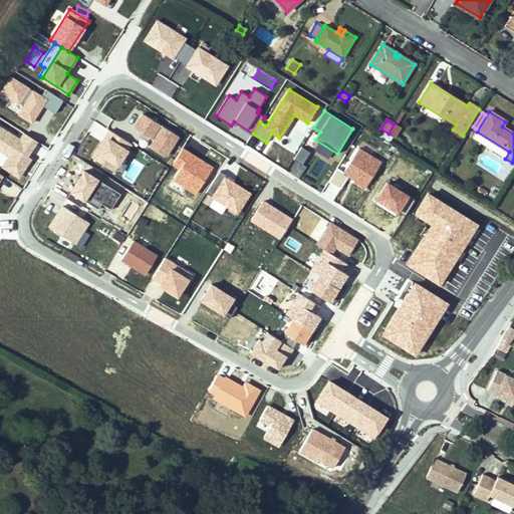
[(389,134),(393,136),(395,138),(401,129),(394,123),(389,134)]
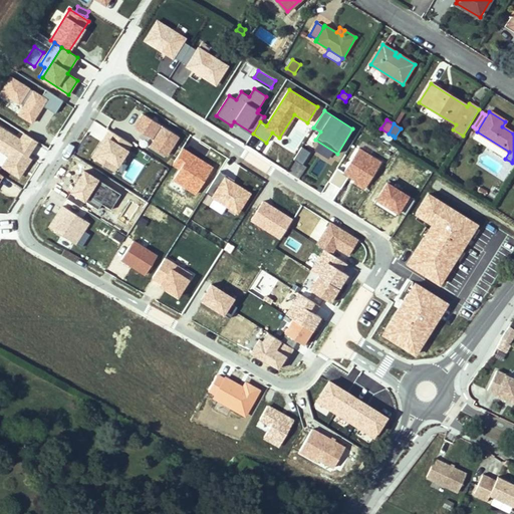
[(389,134),(380,129),(377,136),(384,140),(389,134)]
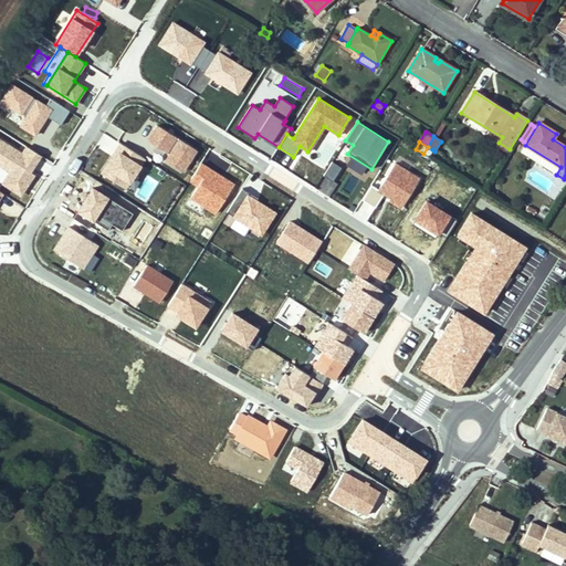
[(506,153),(510,149),(499,143),(496,146),(506,153)]
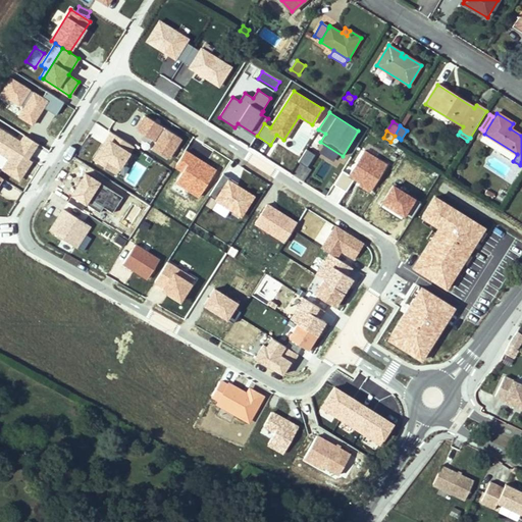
[(106,146),(114,134),(111,133),(103,145),(106,146)]
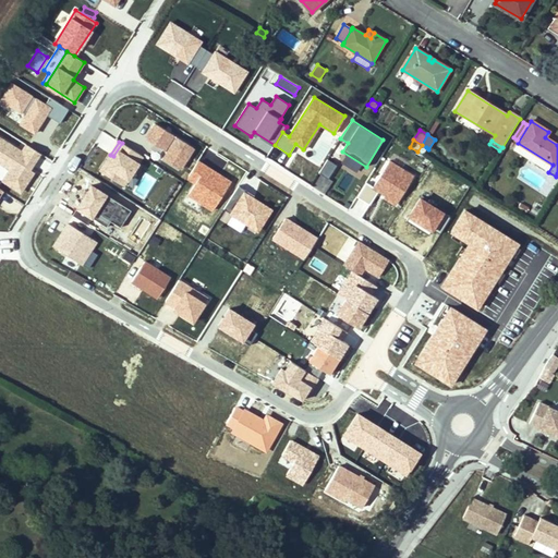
[(123,186),(142,156),(122,143),(113,156),(110,155),(100,171),(123,186)]
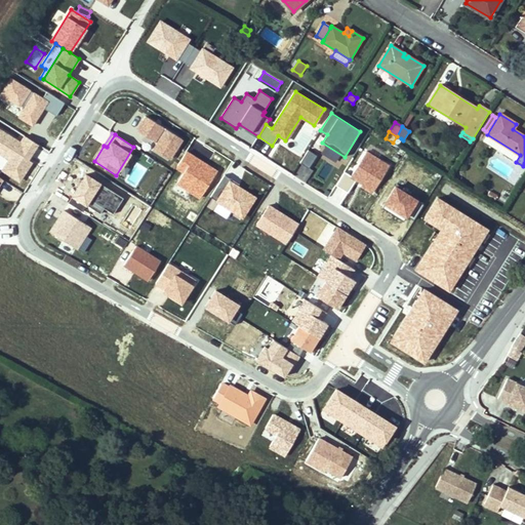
[(483,142),(516,162),(520,155),(487,134),(483,142)]
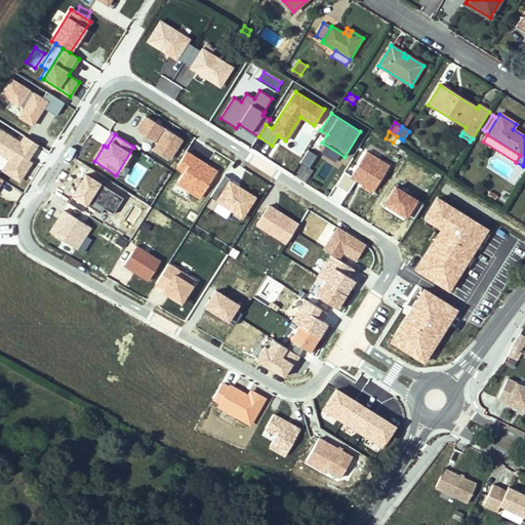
[(393,143),(397,146),(401,138),(397,136),(393,143)]
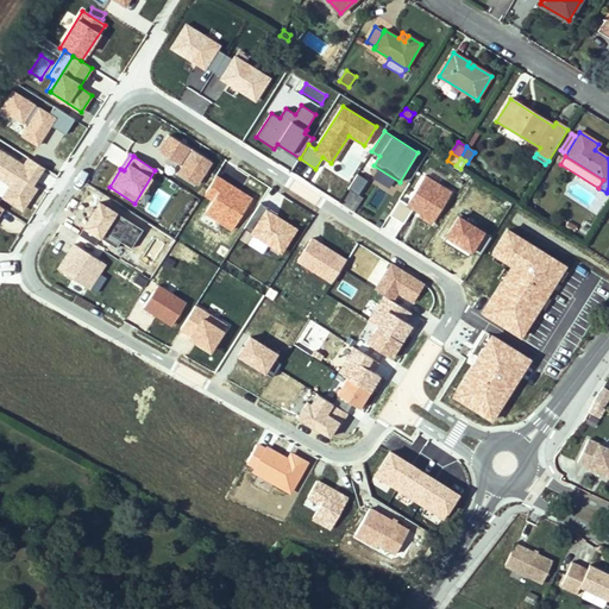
[(368,180),(358,174),(349,189),(358,195),(368,180)]
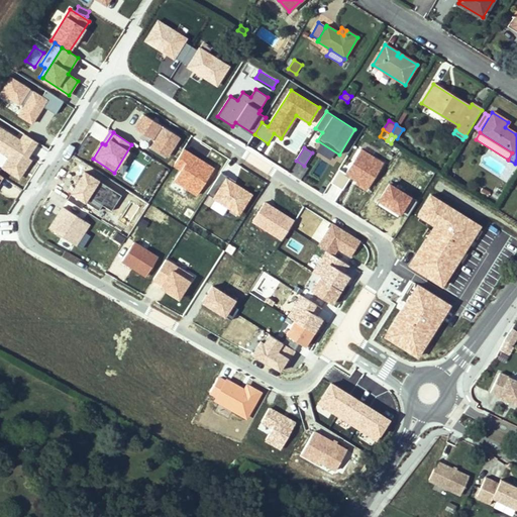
[(345,173),(339,169),(331,182),(342,190),(350,177),(356,181),(355,183),(367,190),(383,164),(360,149),(345,173)]
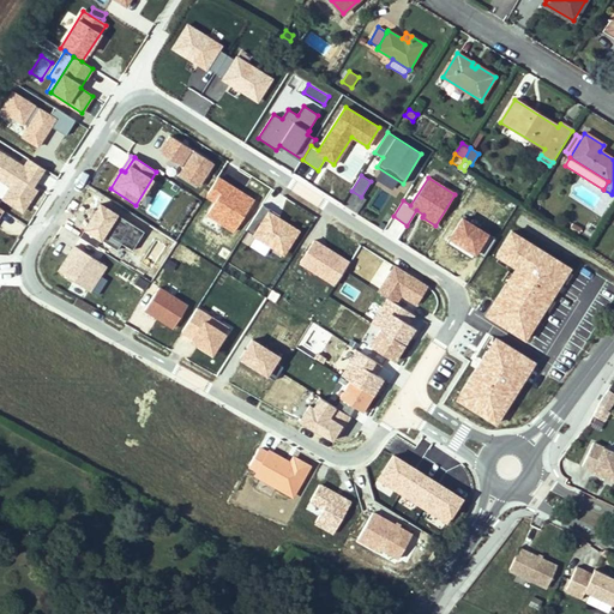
[(269,212),(271,210),(263,204),(246,230),(283,254),(298,230),(278,218),(269,212)]
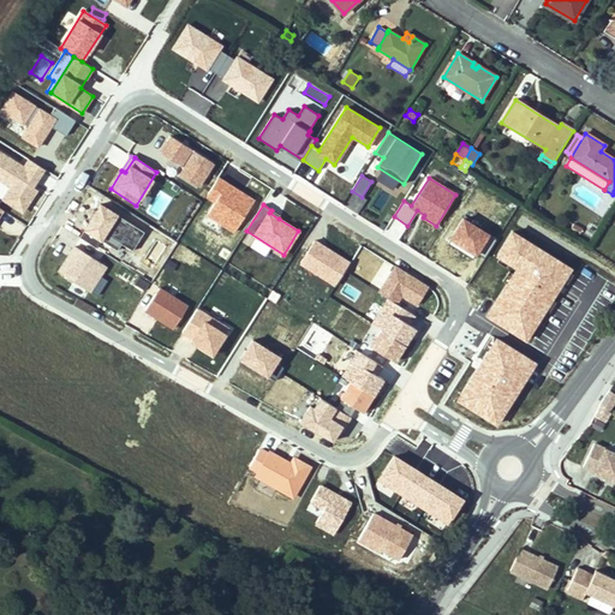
[(578,238),(583,230),(573,224),(568,232),(578,238)]
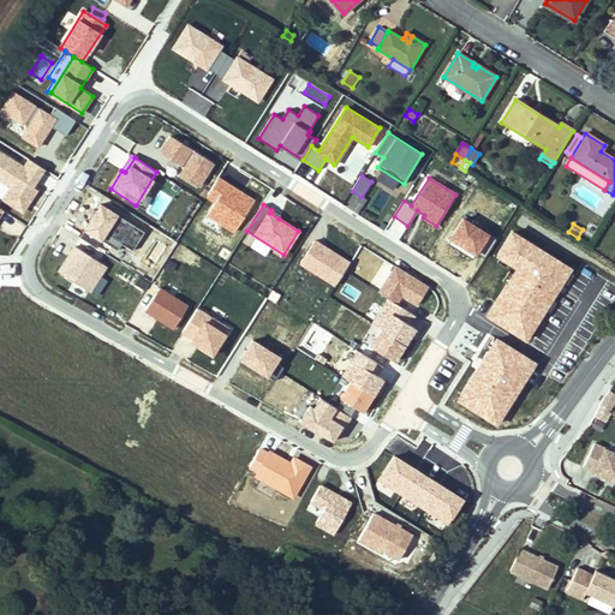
[(589,224),(581,233),(589,239),(597,230),(589,224)]
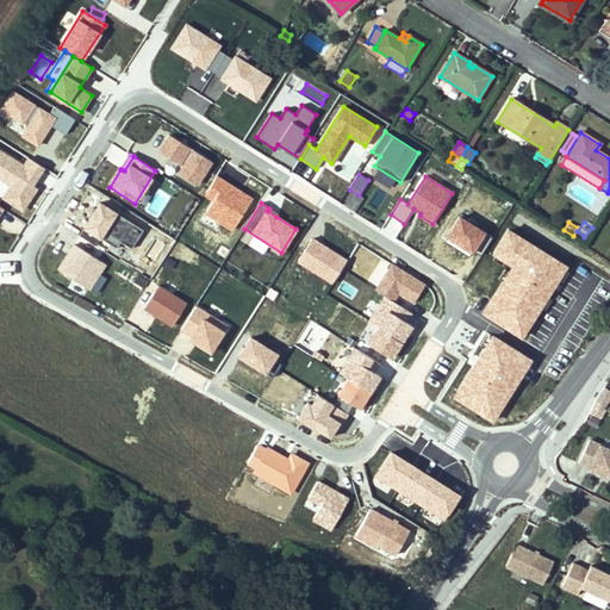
[(89,290),(105,263),(74,244),(58,269),(89,290)]
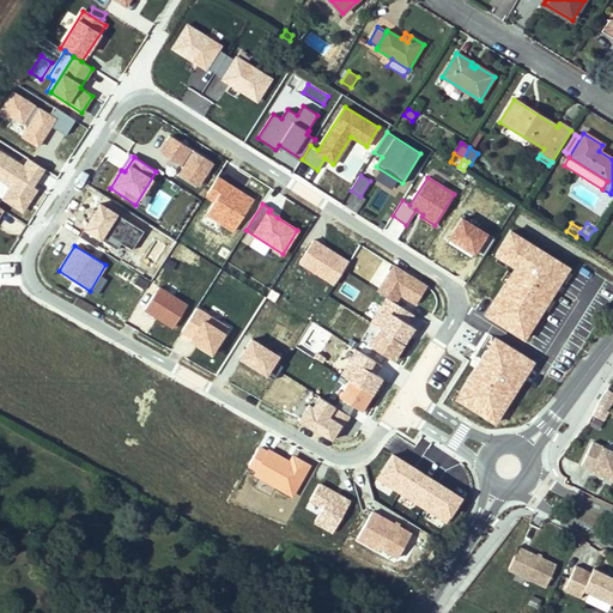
[(377,292),(387,298),(394,303),(400,295),(416,304),(426,287),(394,266),(377,292)]
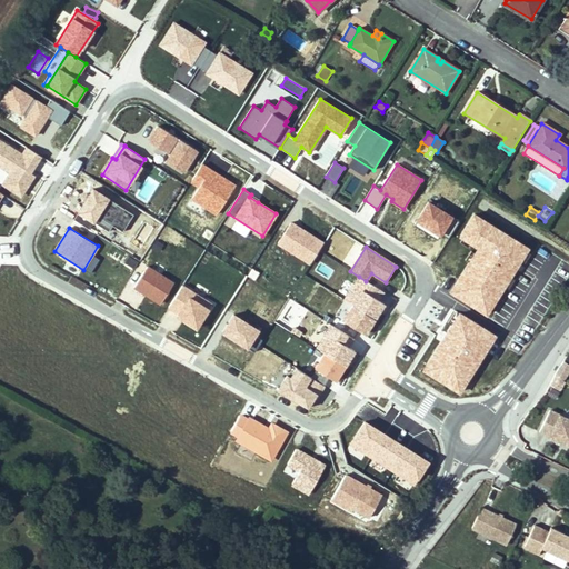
[(359,277),(345,300),(375,319),(383,303),(378,300),(382,292),(366,281),(359,277)]
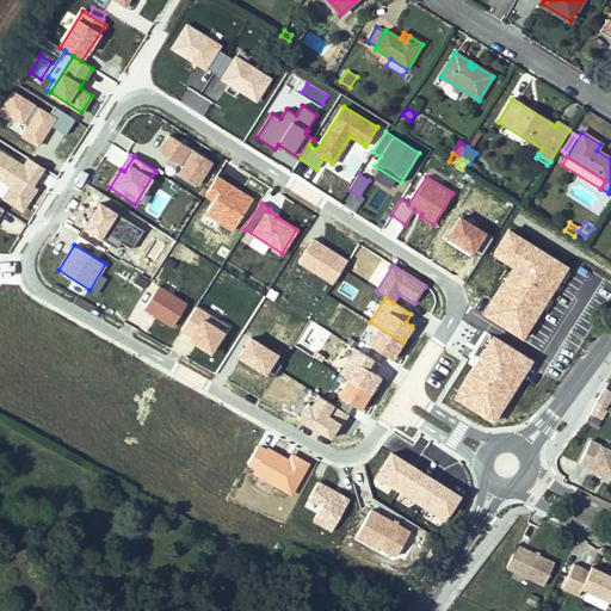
[(392,359),(401,343),(370,322),(359,339),(392,359)]
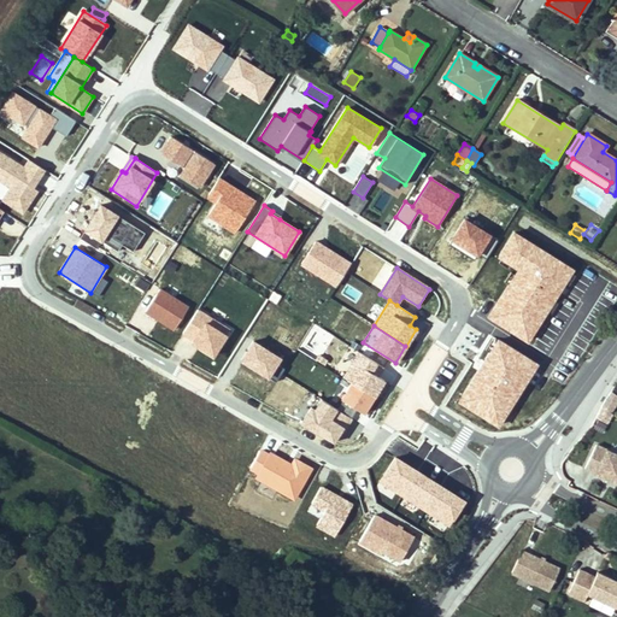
[(363,413),(374,397),(352,383),(341,400),(342,401),(357,410),(363,413)]
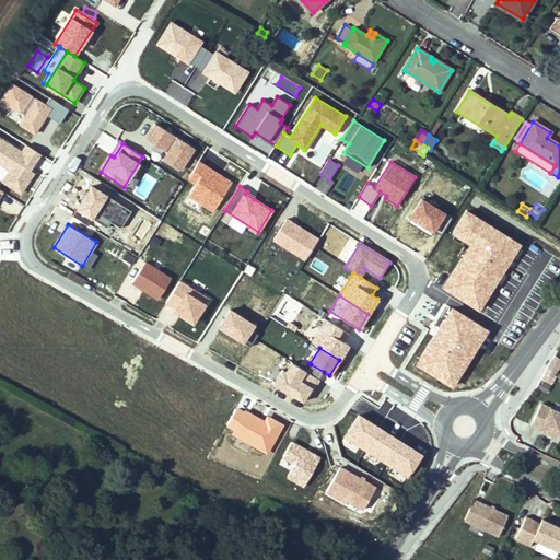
[(318,380),(324,372),(311,364),(305,372),(318,380)]
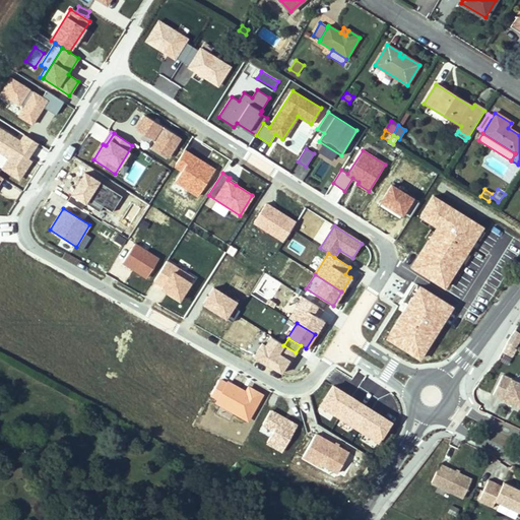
[(519,409),(519,383),(501,375),(492,398),(519,409)]
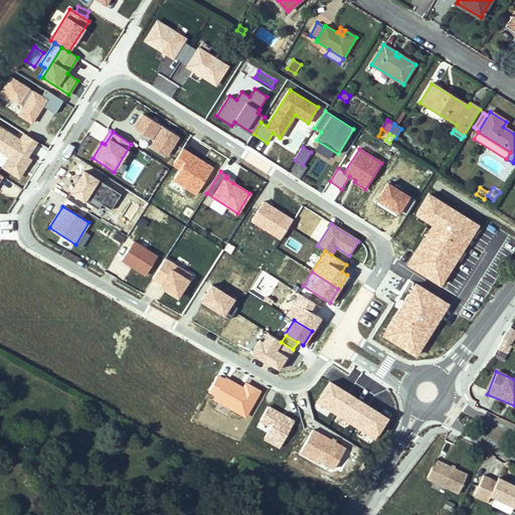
[(428,481),(461,496),(470,477),(438,462),(428,481)]
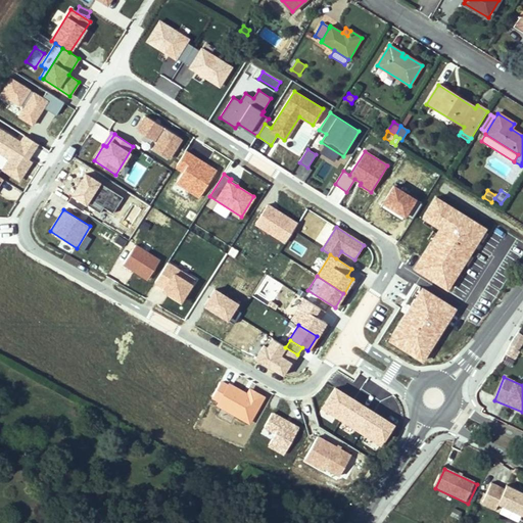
[(502,506),(522,516),(522,493),(510,488),(509,491),(494,486),(484,507),(498,513),(502,506)]
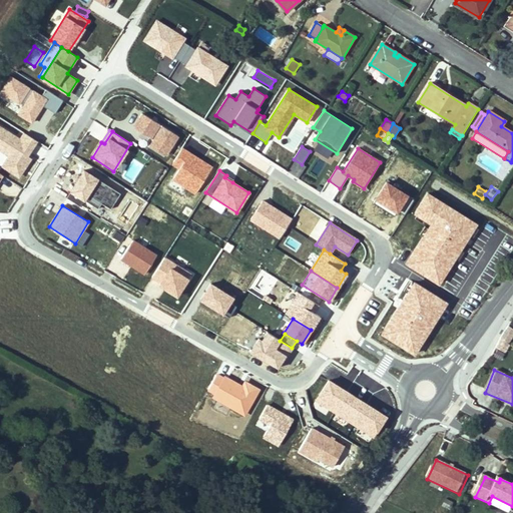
[(450,509),(453,501),(445,498),(442,507),(450,509)]
